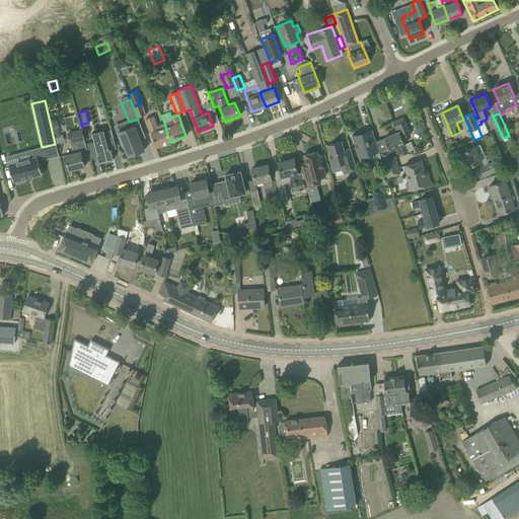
[(167,134),(164,123),(157,126),(153,116),(145,119),(150,134),(151,133),(156,147),(170,142),(167,134)]
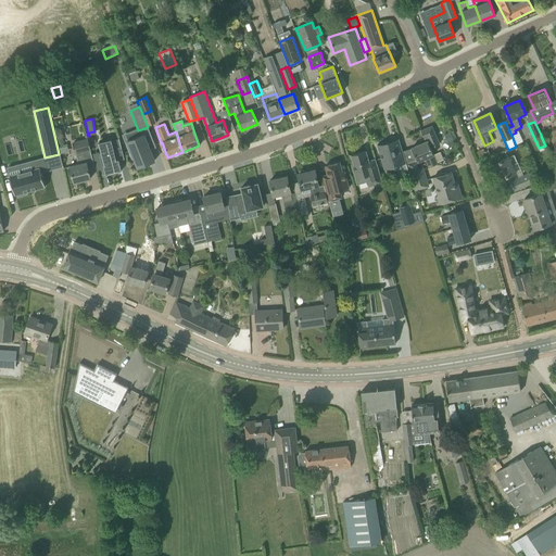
[(420,130),(424,139),(425,138),(426,141),(412,148),(418,162),(425,160),(428,167),(437,164),(433,155),(430,148),(431,147),(431,148),(440,144),(431,126),(420,130)]
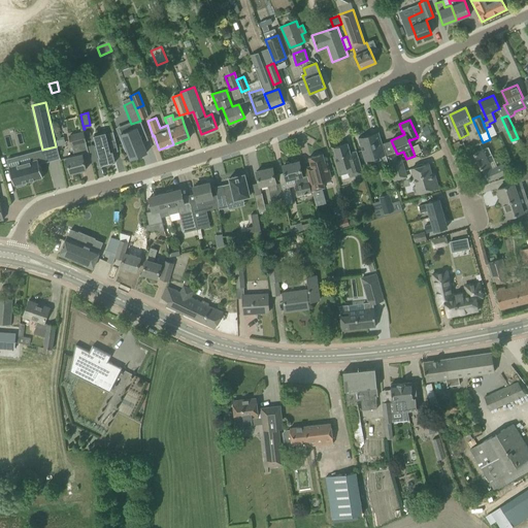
[(422,128),(425,135),(431,133),(428,126),(422,128)]
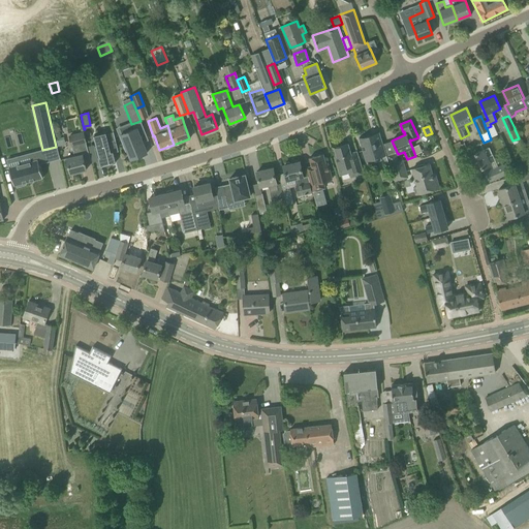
[(147,153),(136,128),(119,134),(125,152),(127,151),(131,159),(147,153)]
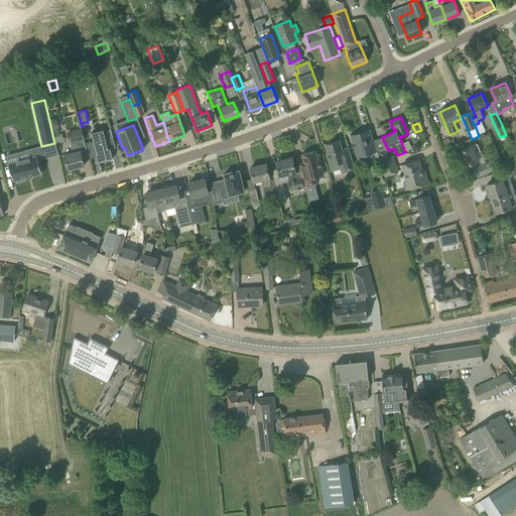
[(84,165),(81,152),(87,150),(81,129),(67,132),(70,143),(70,142),(73,151),(65,153),(69,169),(84,165)]
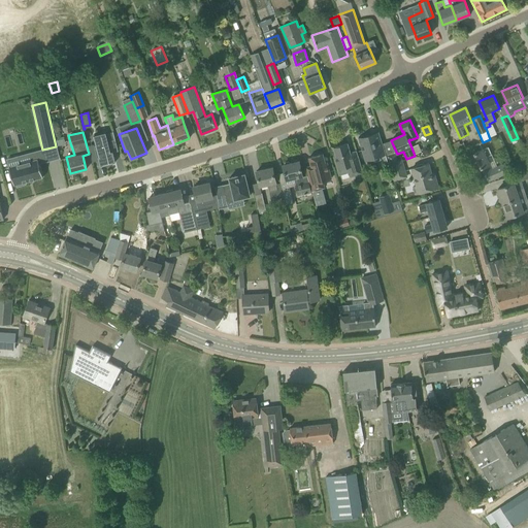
[(380,167),(389,164),(386,155),(386,156),(378,132),(358,138),(365,161),(370,160),(371,162),(377,161),(380,167)]
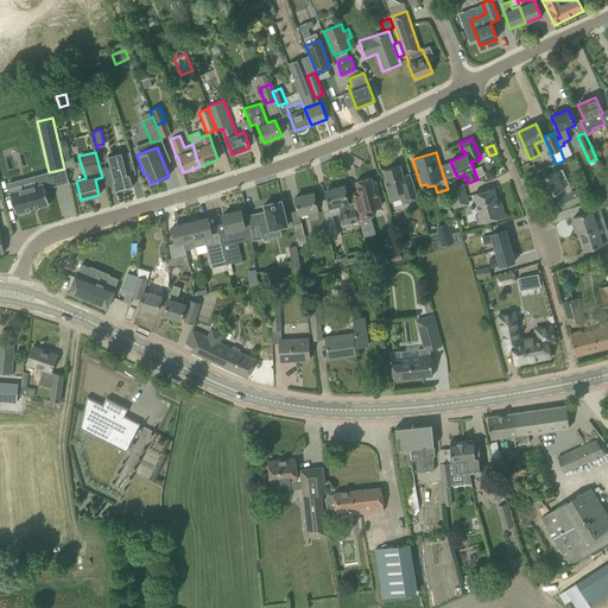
[(135,173),(133,160),(124,163),(121,153),(107,157),(115,191),(133,187),(131,176),(135,173)]
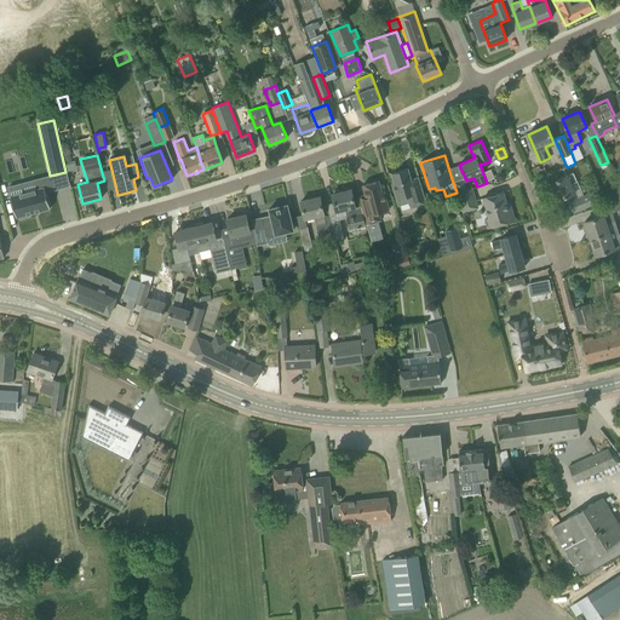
[(532,170),(537,181),(547,176),(544,168),(540,170),(539,166),(532,170)]
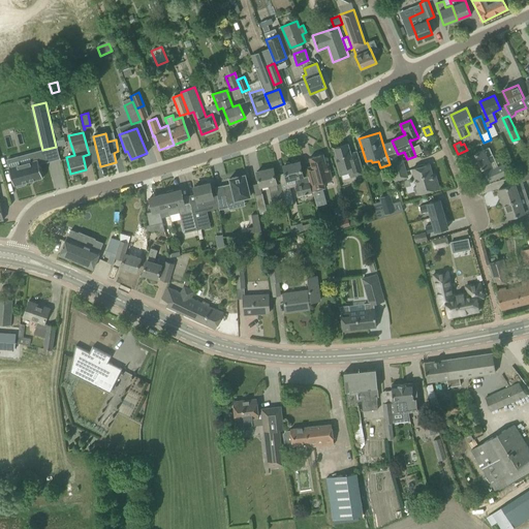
[(348,144),(334,148),(337,157),(335,158),(338,167),(338,170),(340,176),(346,174),(349,174),(350,178),(364,175),(362,166),(359,156),(358,152),(350,154),(348,144)]
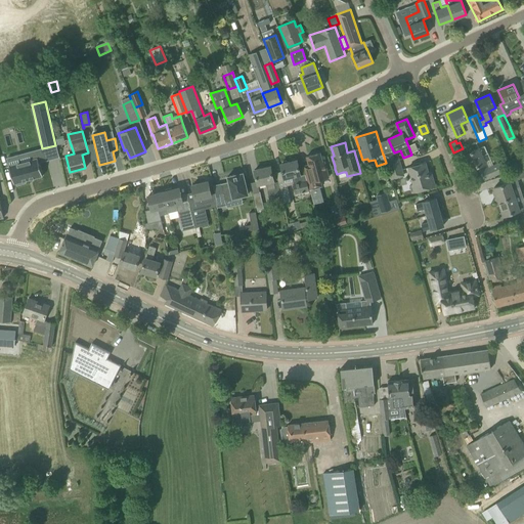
[(474,150),(465,155),(471,170),(473,169),(474,172),(475,173),(479,182),(505,170),(500,162),(488,168),(482,156),(487,154),(484,146),(474,150)]
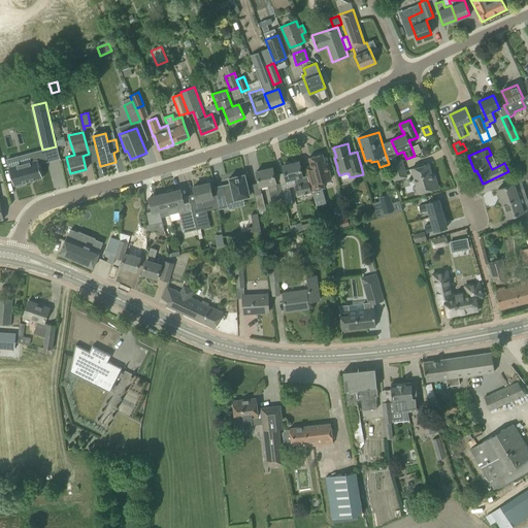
[(389,164),(390,169),(403,165),(401,162),(402,161),(401,159),(397,160),(395,153),(386,155),(389,164)]
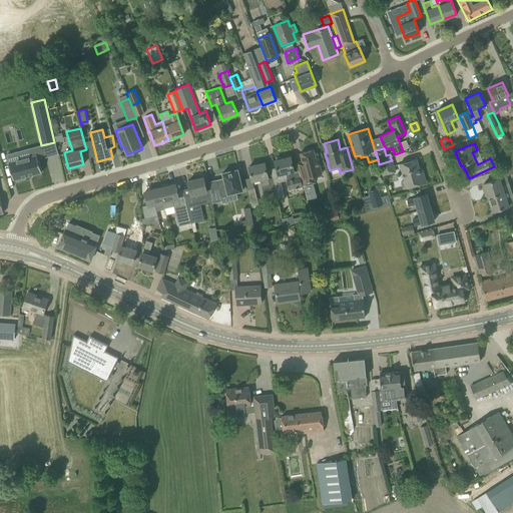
[(9,162),(13,180),(15,179),(16,181),(25,179),(24,177),(41,172),(38,159),(45,157),(43,149),(30,152),(31,156),(9,162)]
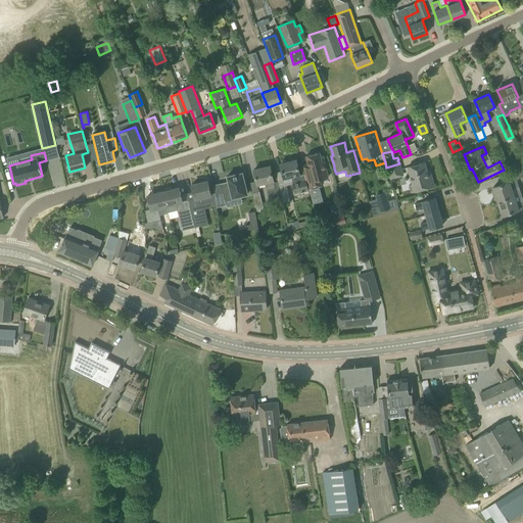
[(307,164),(302,165),(304,175),(308,190),(310,190),(313,204),(314,204),(323,201),(319,187),(322,186),(320,180),(328,178),(324,161),(322,161),(320,152),(305,156),(307,164)]
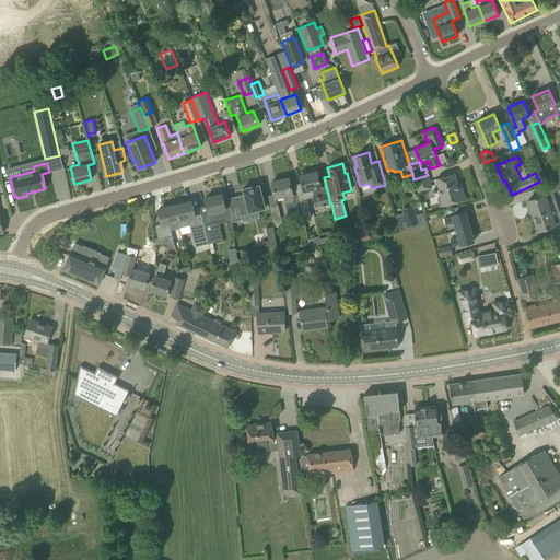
[(428,175),(413,179),(418,193),(432,188),(427,171),(426,172),(428,175)]
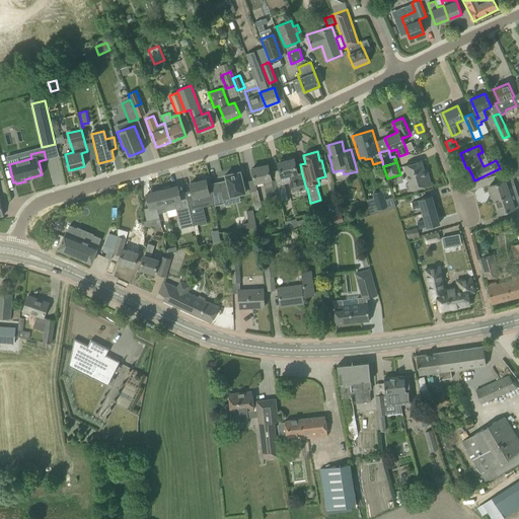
[(294,159),(278,162),(282,177),(289,176),(291,182),(290,182),(292,193),(306,190),(306,189),(302,173),(297,174),(294,159)]
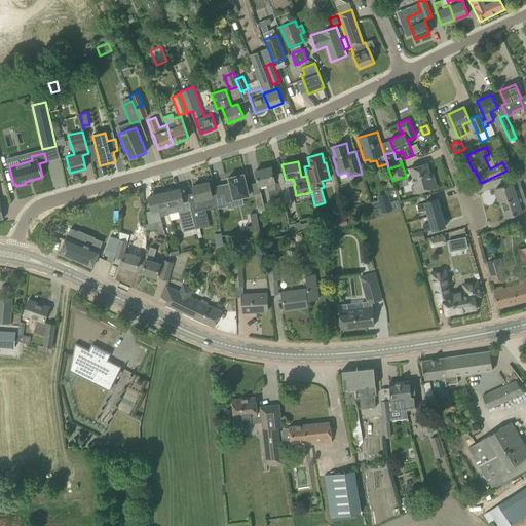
[(413,185),(411,186),(413,194),(437,187),(434,177),(430,178),(426,163),(409,168),(413,185)]
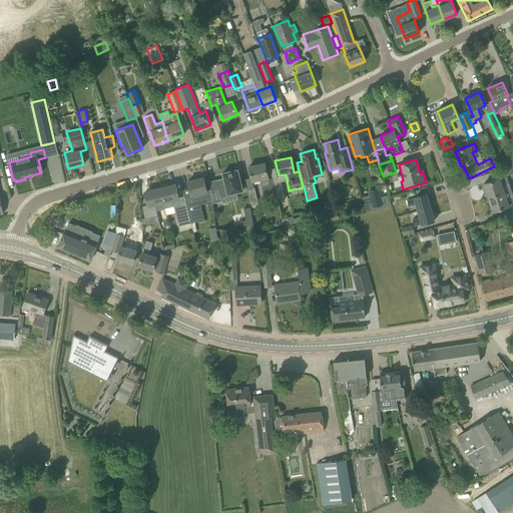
[(265,163),(248,166),(250,176),(252,182),(260,180),(262,186),(263,193),(275,191),(275,190),(272,177),(268,178),(267,173),(265,163)]
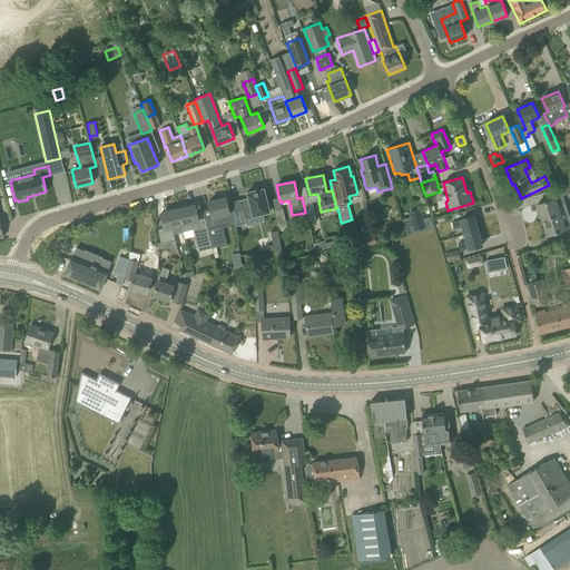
[(248,198),(241,199),(245,217),(269,212),(264,188),(247,193),(248,198)]
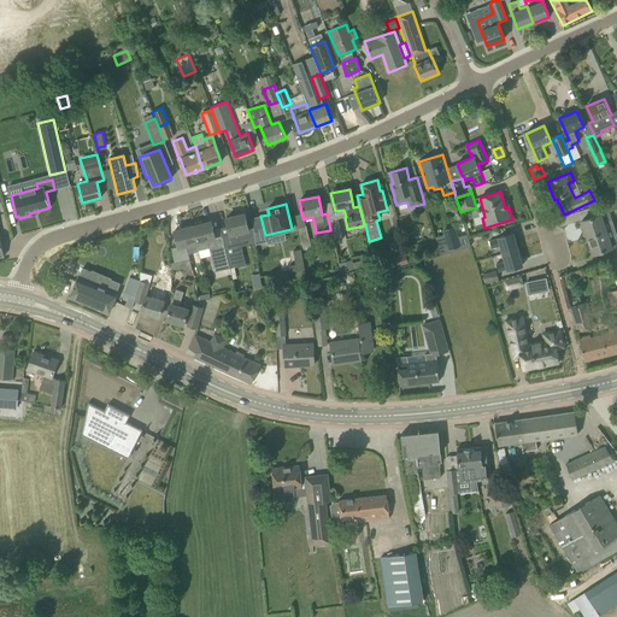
[(583,229),(586,238),(615,228),(609,212),(582,221),(585,229),(583,229)]
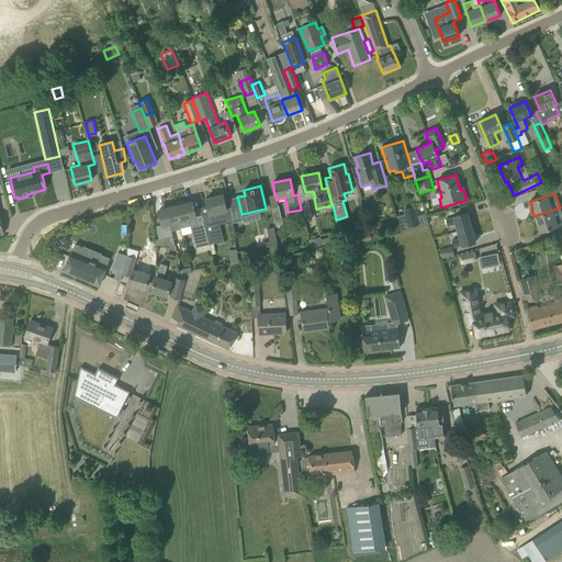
[(210,213),(202,215),(205,227),(210,244),(223,240),(216,213),(226,211),(223,194),(205,199),(210,213)]
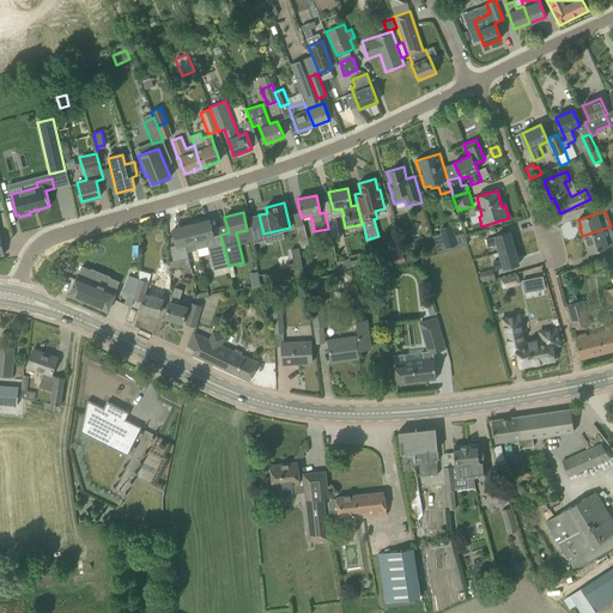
[(259,214),(249,217),(253,232),(254,243),(265,241),(262,234),(263,234),(259,214)]
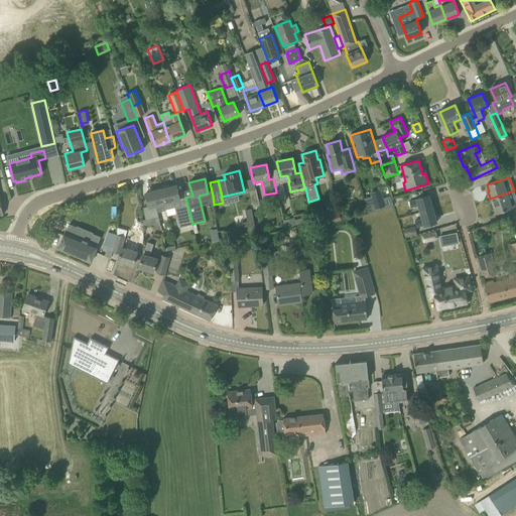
[(162,188),(160,189),(164,205),(165,210),(174,208),(179,227),(192,224),(188,209),(185,198),(179,199),(176,185),(169,187),(168,185),(162,186),(162,188)]
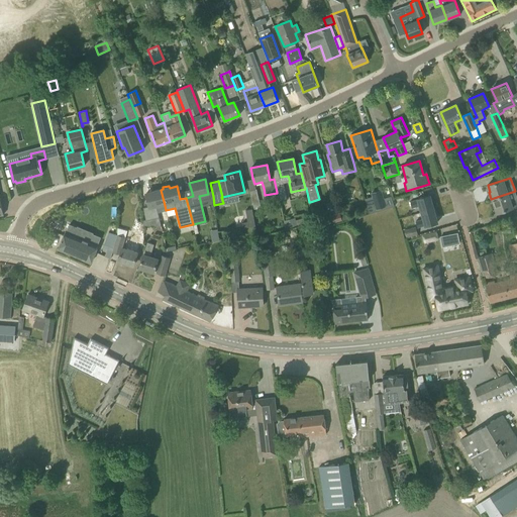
[(249,191),(250,196),(253,207),(260,206),(256,189),(249,191)]
